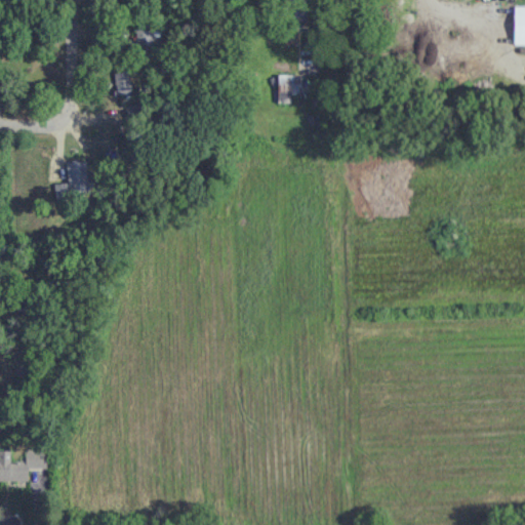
[(307,0),(293,0),(294,21),(307,21),(307,0)]
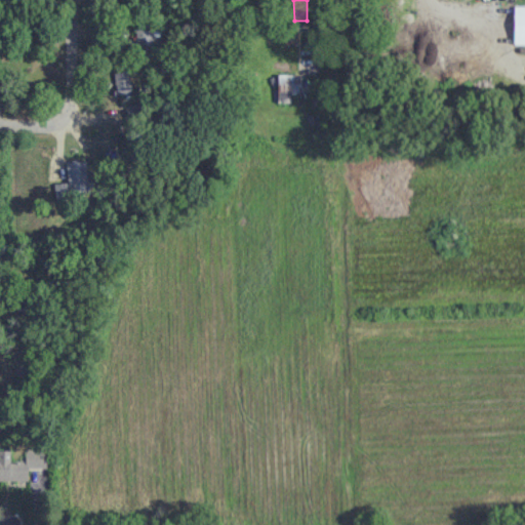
[(514,36),(524,35),(524,13),(514,13),(514,36)]
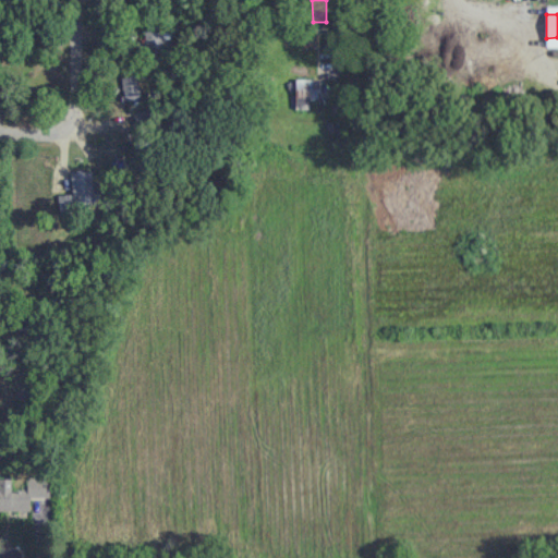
[(170,32),(146,32),(146,52),(170,52),(170,32)]
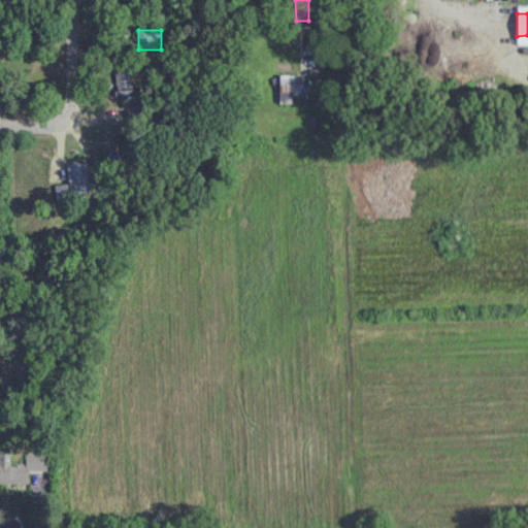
[(117,95),(132,94),(130,71),(116,72),(117,95)]
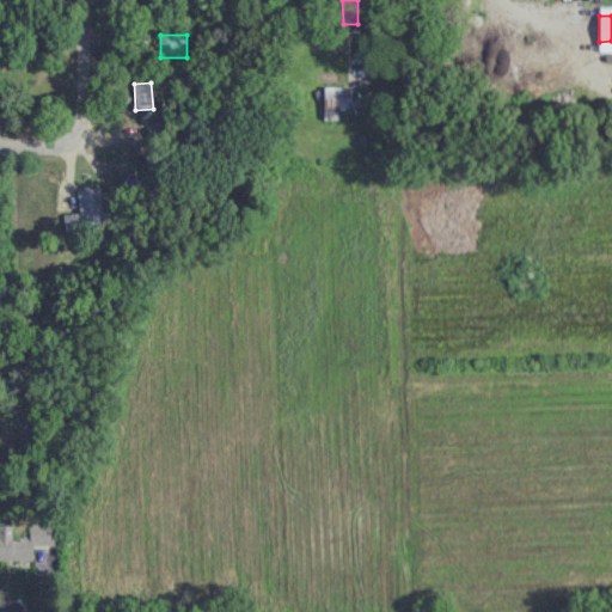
[(329,91),(329,115),(337,115),(337,108),(348,108),(348,91),(329,91)]
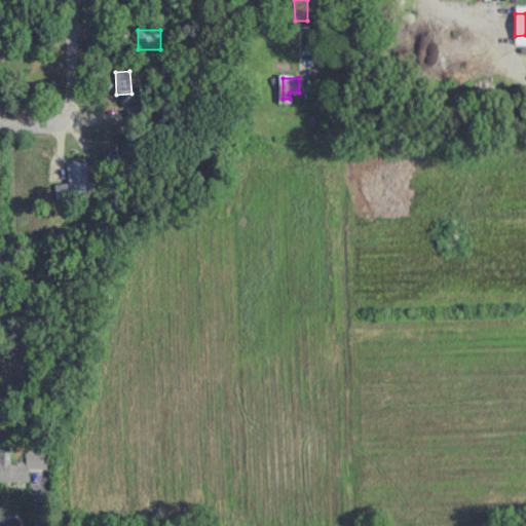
[(58,191),(84,196),(90,164),(70,160),(65,184),(60,183),(58,191)]
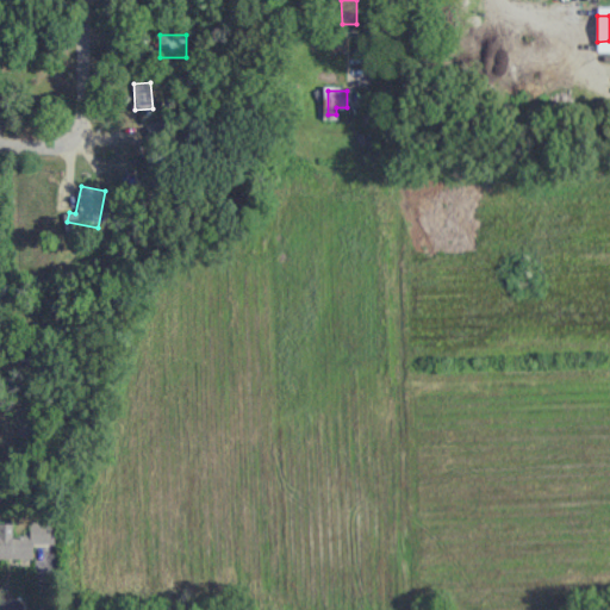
[(0,556),(32,558),(32,543),(55,543),(55,522),(30,522),(30,534),(13,534),(13,523),(0,522),(0,556)]
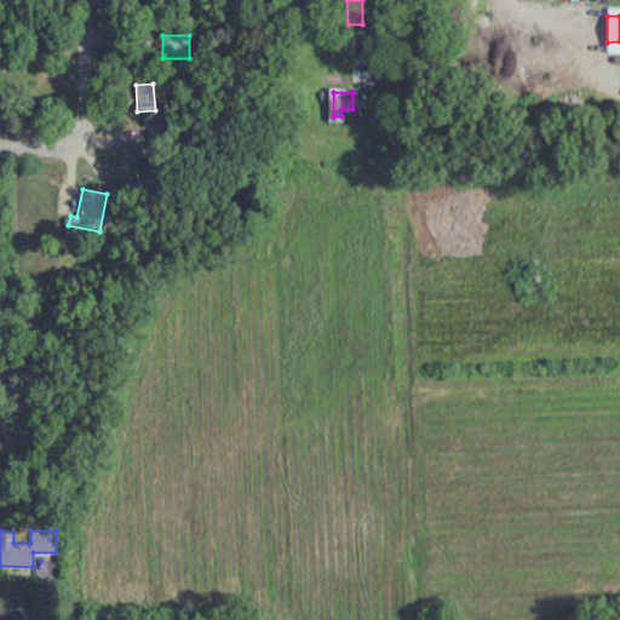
All buildings are outlined.
